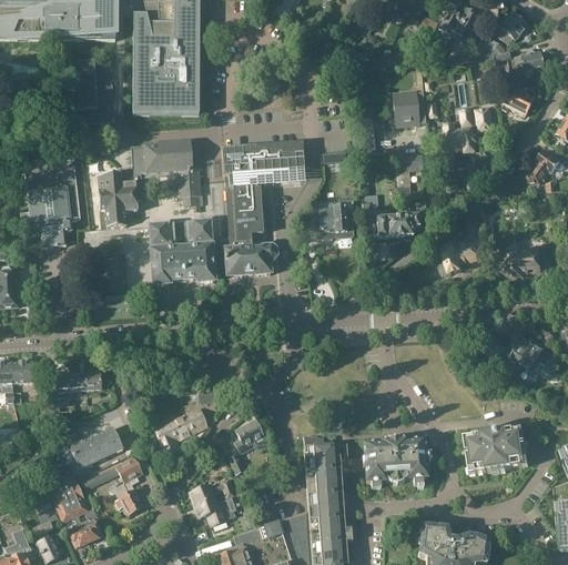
[(0,2),(0,39),(114,40),(115,3),(103,3),(103,0),(57,0),(57,2),(0,2)]
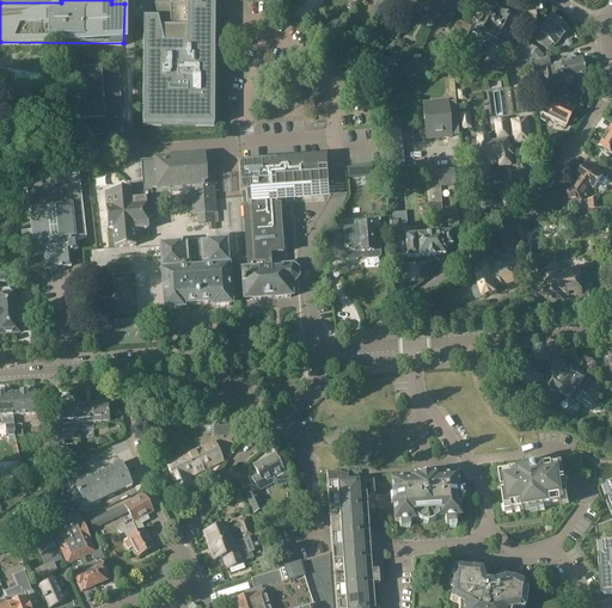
[(158,0),(158,17),(144,17),(142,123),(214,123),(214,0),(158,0)]
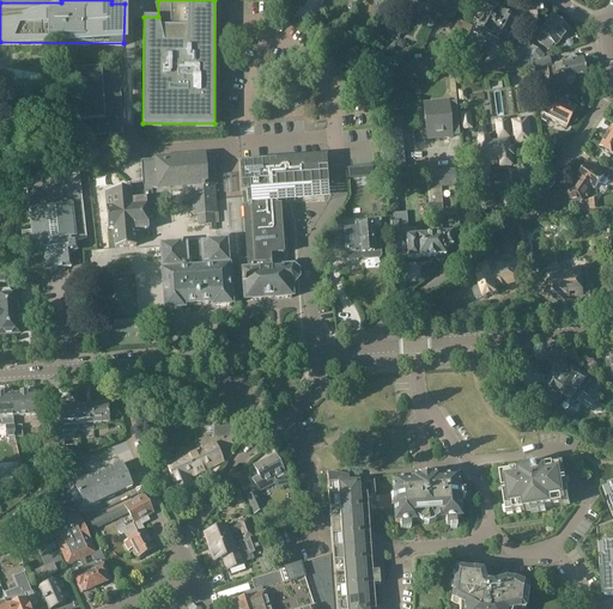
[(399,18),(406,22),(416,0),(406,0),(404,6),(401,11),(399,18)]
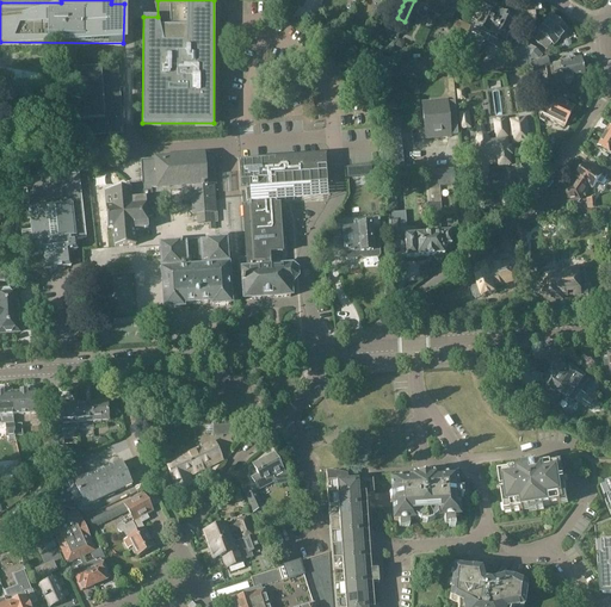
[(405,22),(412,24),(414,18),(417,13),(425,17),(427,11),(436,16),(444,0),(427,0),(425,4),(421,2),(414,0),(405,22)]
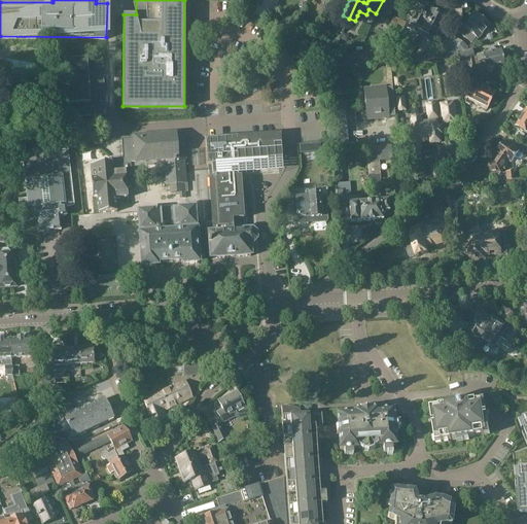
[(383,0),(376,13),(384,16),(386,12),(390,14),(396,0),(383,0)]
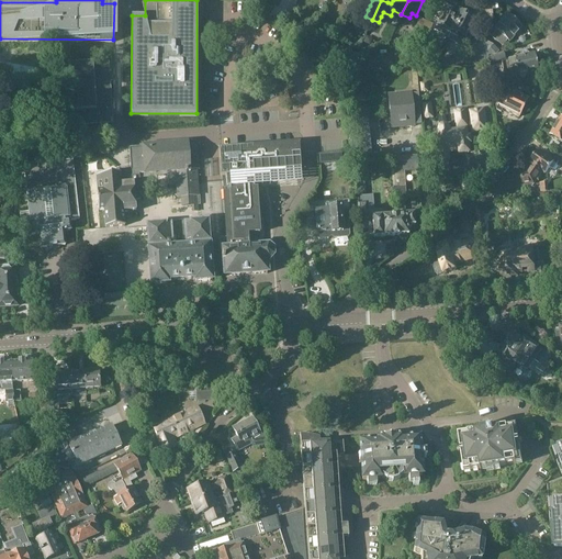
[(447,29),(450,31),(461,8),(454,6),(452,9),(445,6),(435,28),(445,33),(447,29)]
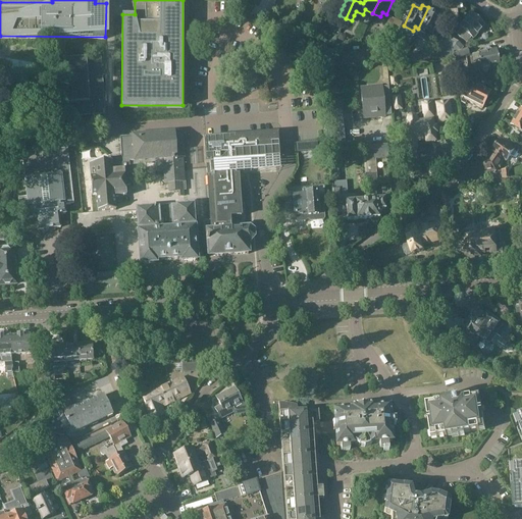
[(420,34),(430,39),(440,17),(432,14),(434,10),(428,7),(418,29),(422,30),(420,34)]
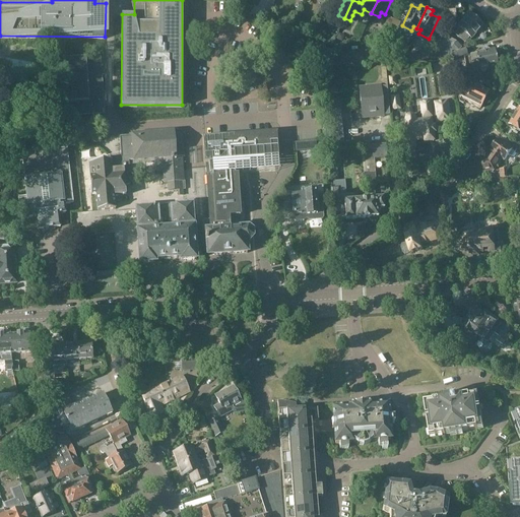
[(457,27),(454,31),(465,41),(468,37),(470,39),(482,24),(468,11),(456,26),(457,27)]
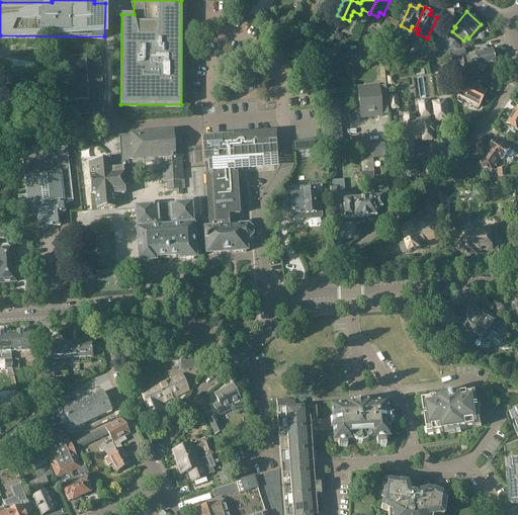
[(380,27),(386,30),(393,17),(386,14),(380,27)]
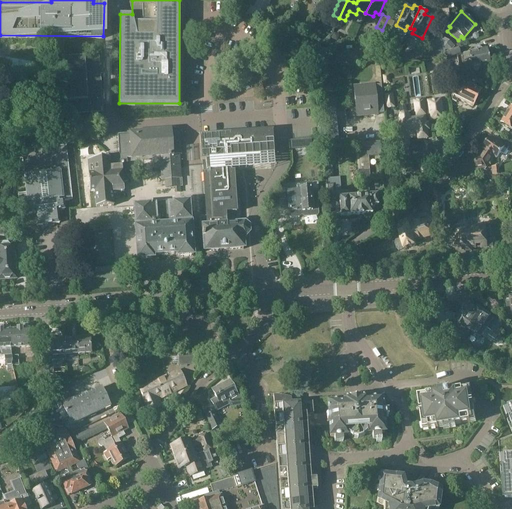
[(382,30),(388,33),(394,20),(388,17),(382,30)]
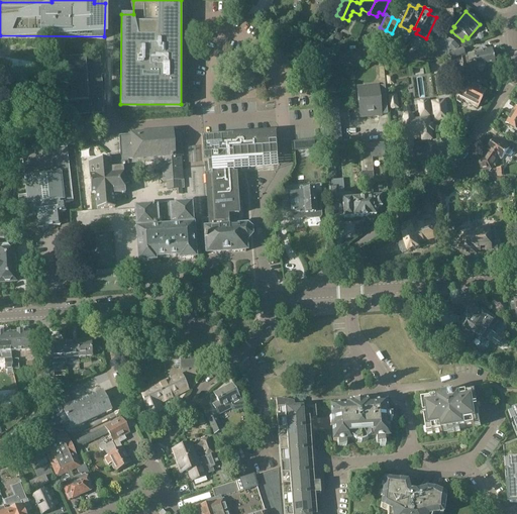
[(386,30),(383,36),(389,39),(392,33),(386,30)]
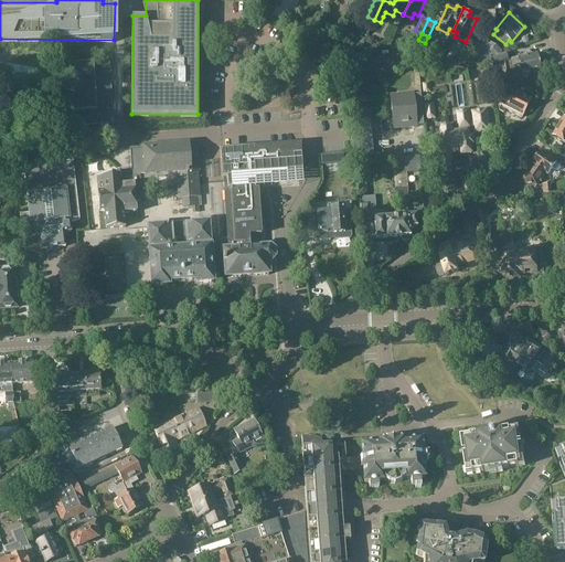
[(488,61),(486,41),(478,41),(480,61),(488,61)]
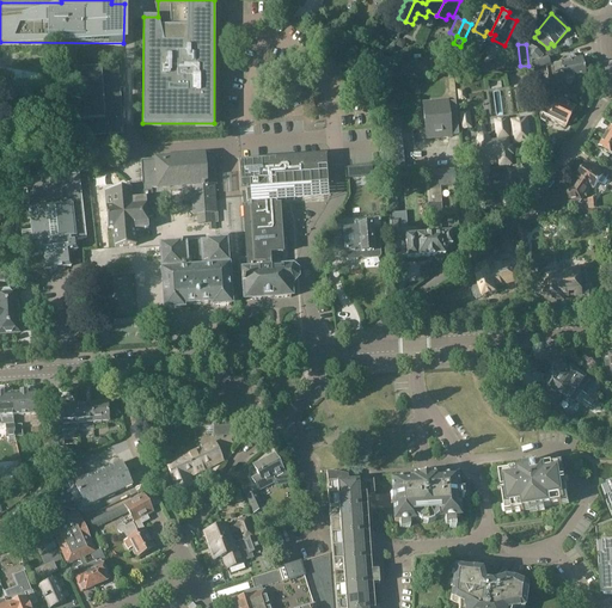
[(550,80),(563,78),(564,79),(565,79),(569,81),(570,81),(573,78),(585,75),(581,55),(576,56),(570,51),(565,57),(563,59),(563,61),(554,62),(554,63),(546,65),(550,80)]
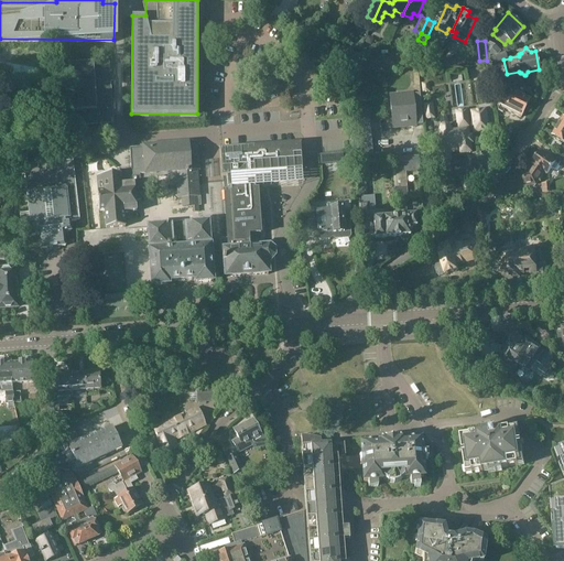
[(505,50),(490,55),(494,62),(507,56),(505,50)]
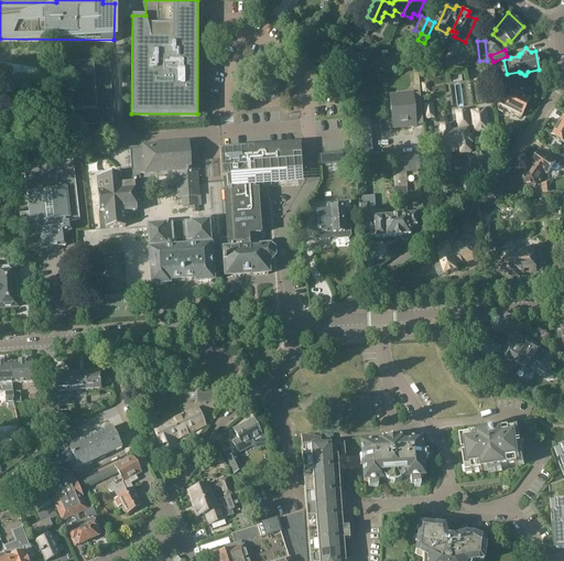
[(52,71),(0,60),(0,77),(49,86),(52,71)]
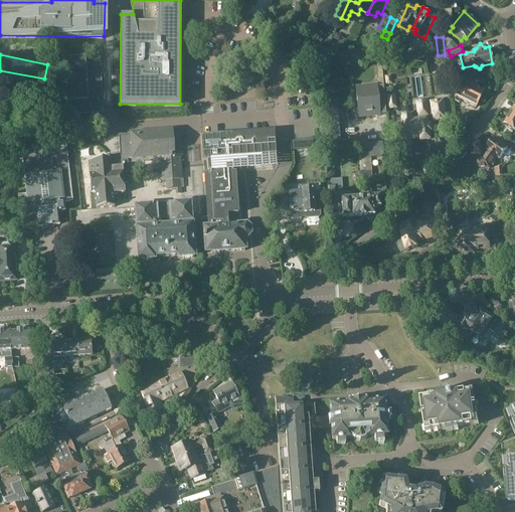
[(59,57),(62,101),(64,114),(101,111),(101,107),(104,107),(103,99),(100,54),(59,57)]
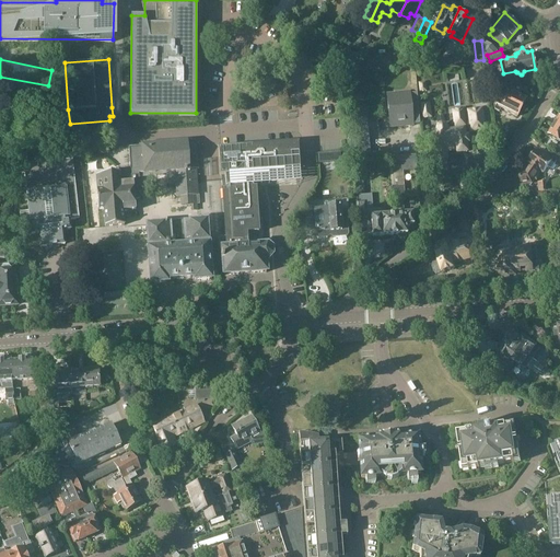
[(418,80),(419,91),(427,90),(426,79),(418,80)]
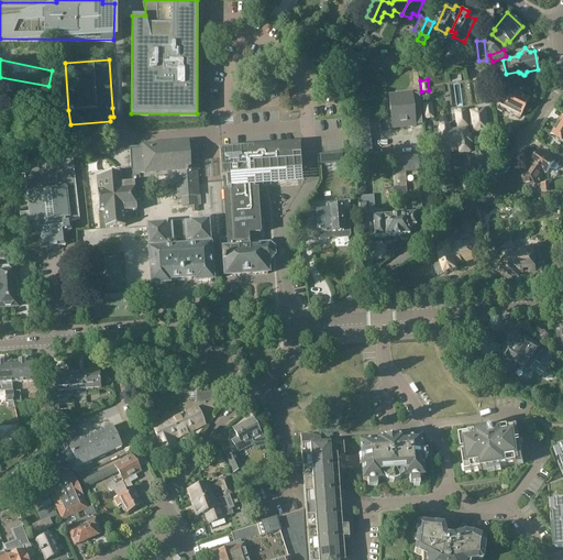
[(503,86),(498,86),(499,88),(499,94),(500,95),(500,94),(523,106),(528,97),(512,88),(512,84),(506,84),(504,87),(503,86)]
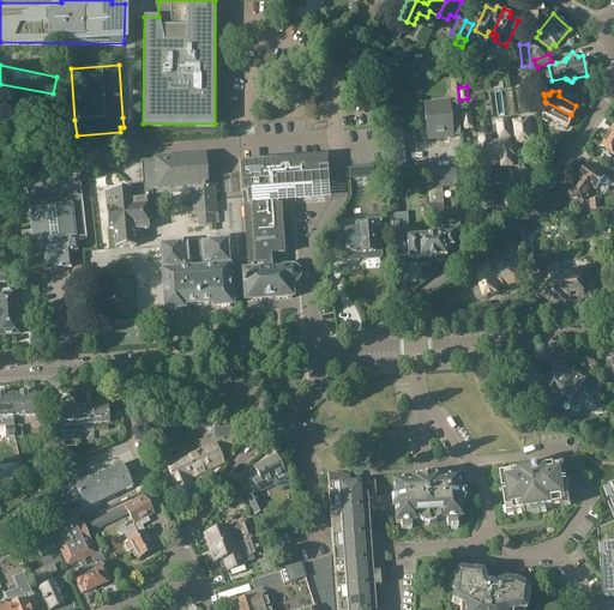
[(422,100),(427,139),(453,136),(452,133),(459,133),(457,100),(450,100),(450,97),(422,100)]
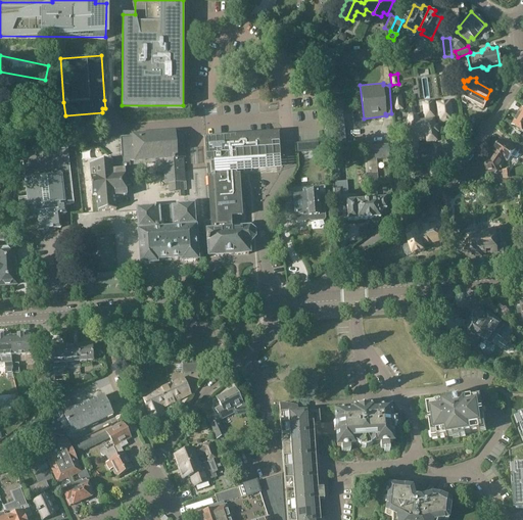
[(315,110),(313,86),(302,86),(304,110),(315,110)]
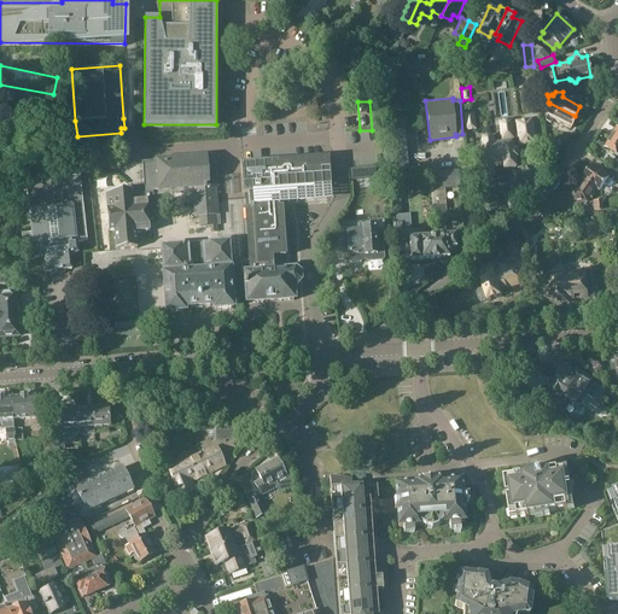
[(544,112),(544,117),(551,120),(552,116),(570,126),(575,116),(549,103),(549,104),(544,112)]
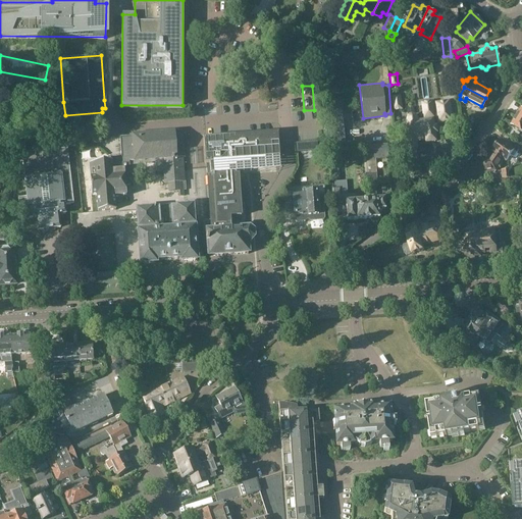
[(392,94),(393,108),(403,107),(401,93),(392,94)]
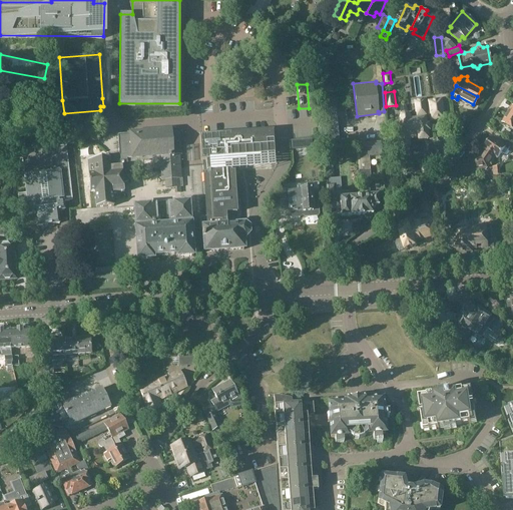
[(417,139),(429,137),(428,129),(430,129),(429,121),(427,121),(426,117),(430,116),(430,119),(445,117),(442,96),(427,98),(428,101),(426,101),(425,97),(413,98),(416,115),(410,116),(410,114),(407,111),(403,109),(400,112),(398,115),(400,124),(395,125),(398,142),(398,144),(400,146),(401,147),(404,148),(406,148),(407,147),(409,145),(411,143),(411,141),(410,137),(417,136),(417,139)]
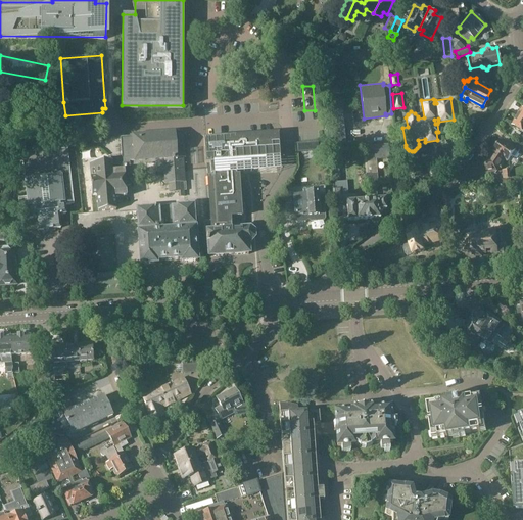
[(522,129),(522,106),(512,123),(522,129)]
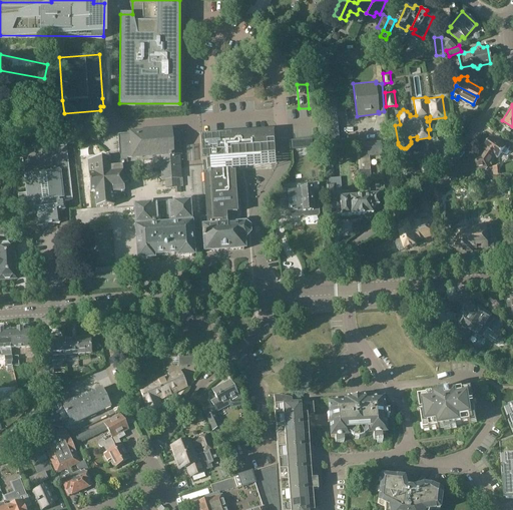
[(322,107),(318,107),(322,149),(340,147),(336,105),(322,107)]
